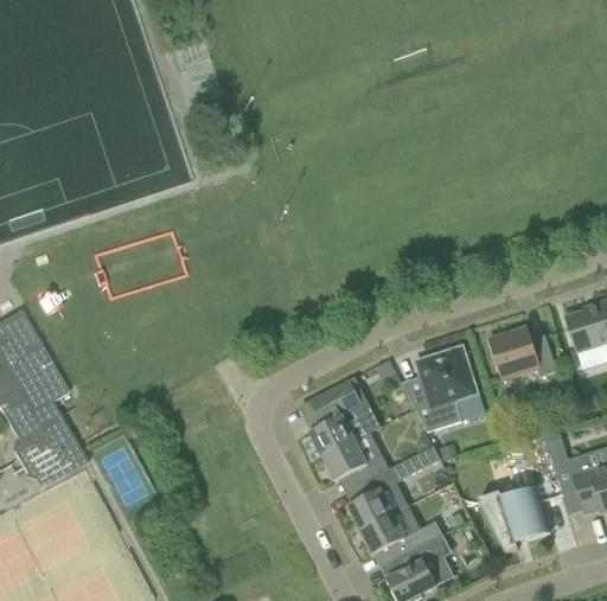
[(606,299),(594,304),(595,306),(566,315),(577,353),(606,344),(606,299)]
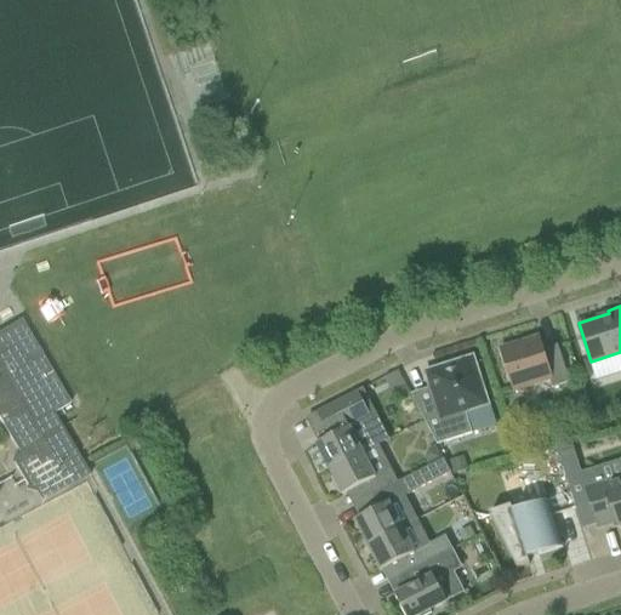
[(0,396),(16,387),(15,386),(32,375),(52,409),(69,399),(20,317),(5,325),(0,328),(0,396)]
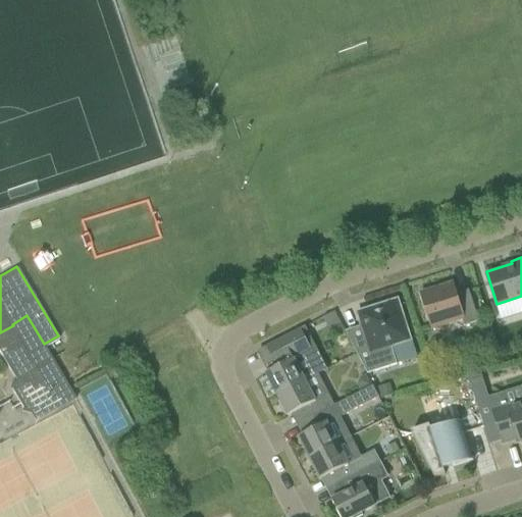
[(420,290),(426,309),(431,325),(462,316),(463,322),(477,317),(468,288),(455,292),(453,285),(437,290),(436,285),(420,290)]
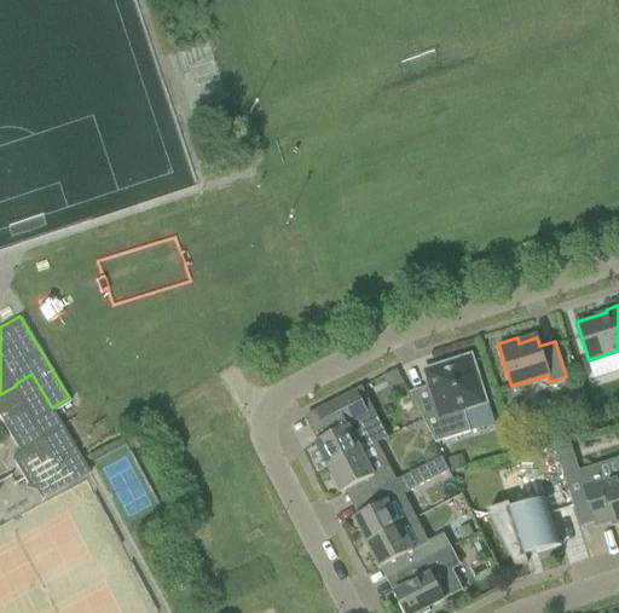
[(485,399),(478,376),(470,353),(424,368),(437,406),(420,411),(434,439),(470,428),(463,405),(485,399)]
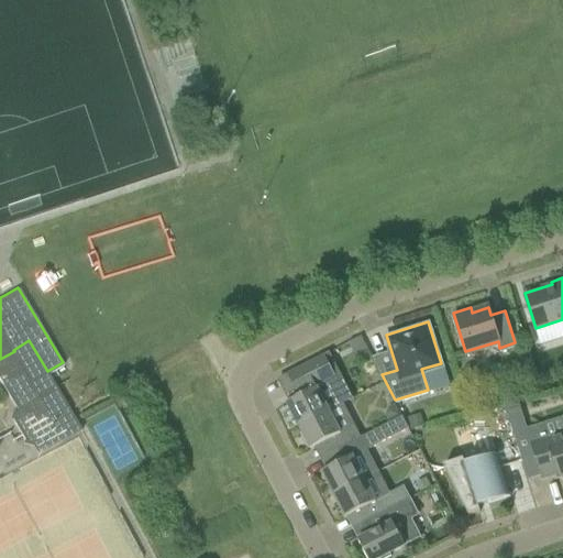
[(14,351),(0,359),(0,380),(17,407),(13,408),(11,417),(23,436),(22,440),(32,444),(35,451),(80,427),(73,414),(70,409),(47,371),(29,340),(13,350),(14,351)]
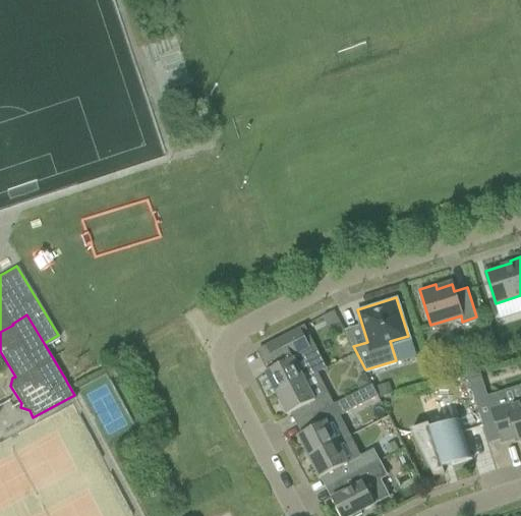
[(306,352),(311,349),(302,330),(284,339),(282,335),(265,343),(276,364),(265,369),(276,391),(315,370),(306,352)]
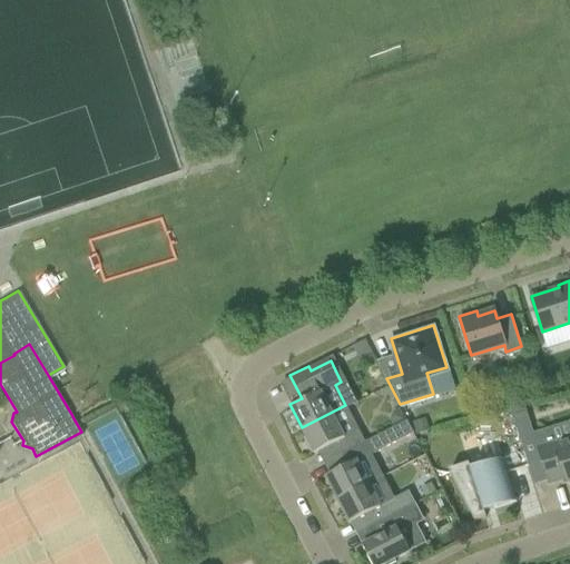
[(505,393),(509,403),(523,398),(520,388),(505,393)]
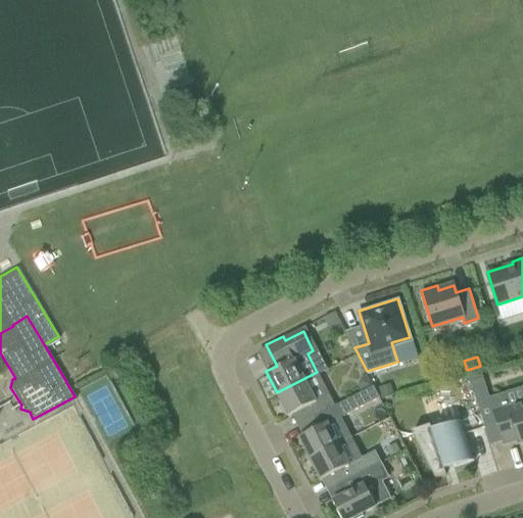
[(522,398),(509,404),(504,389),(489,394),(480,366),(467,370),(477,404),(484,423),(495,419),(503,441),(517,436),(519,440),(522,438),(522,398)]
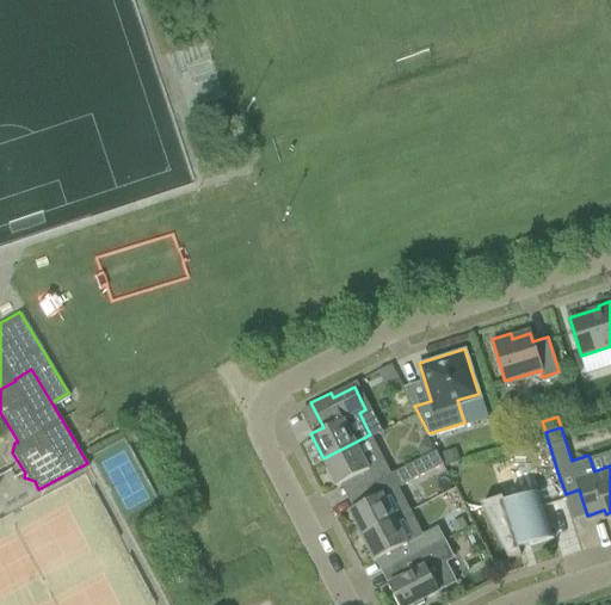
[(421,455),(436,448),(427,433),(419,438),(418,446),(421,455)]
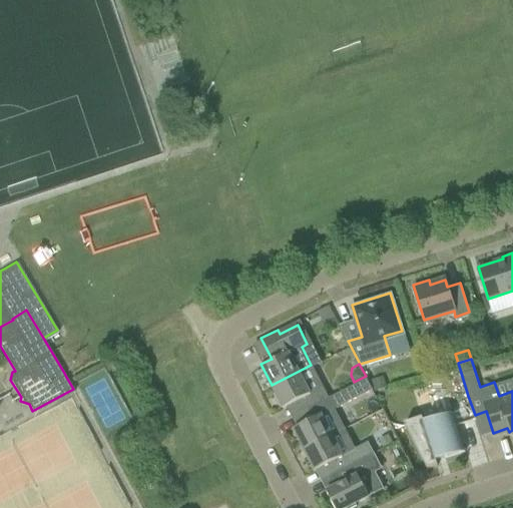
[(323,384),(321,384),(311,365),(272,385),(283,406),(302,396),(307,406),(329,395),(323,384)]
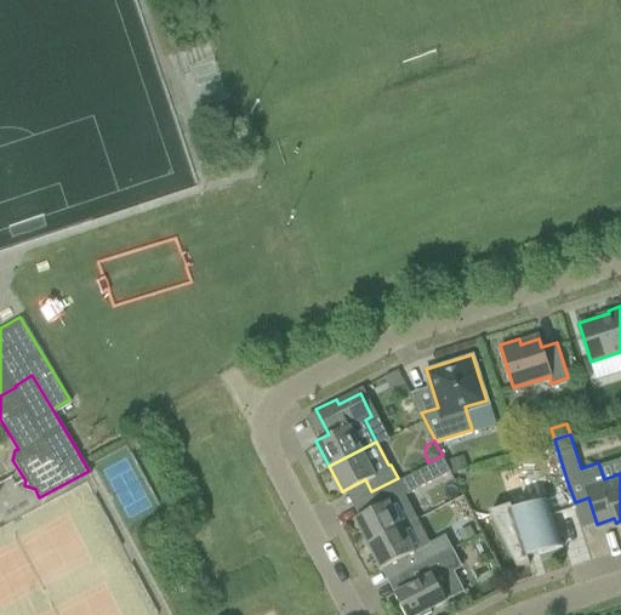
[(448,456),(453,470),(467,465),(463,451),(448,456)]
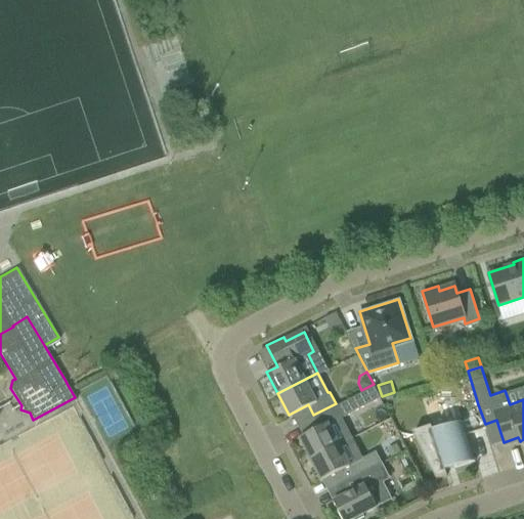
[(424,394),(431,419),(445,414),(438,390),(424,394)]
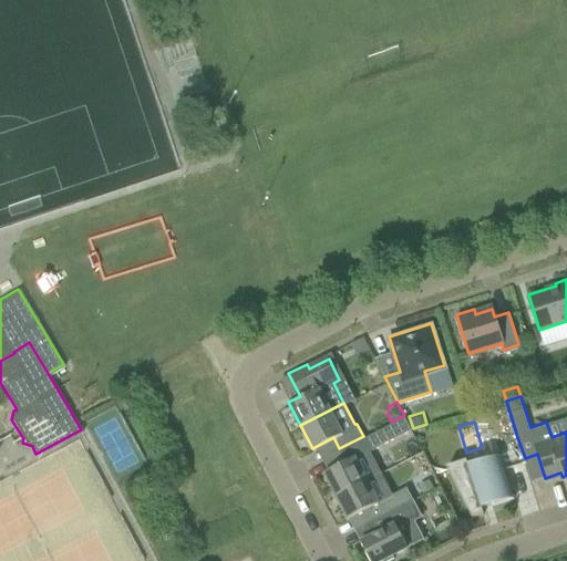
[(336,494),(366,478),(356,457),(390,439),(383,425),(363,436),(339,448),(344,459),(325,470),(336,494)]
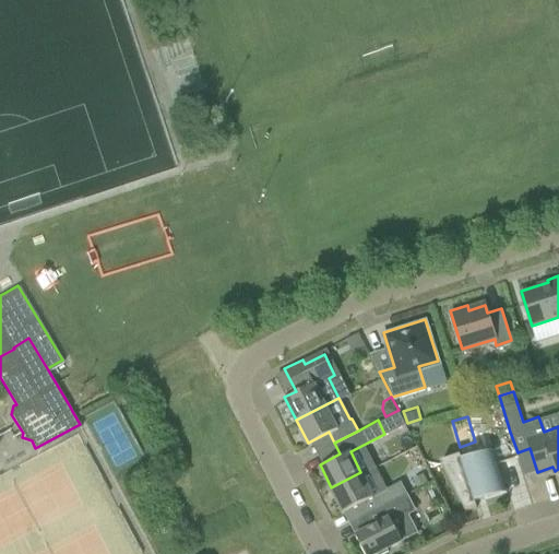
[(506,490),(499,469),(492,447),(461,457),(459,452),(440,459),(464,508),(476,505),(474,499),(506,490)]
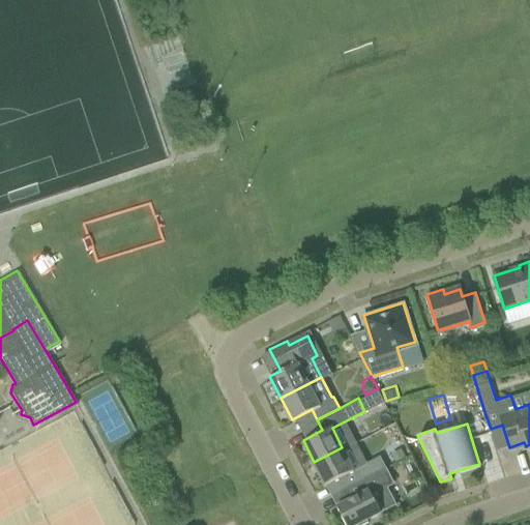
[(399,446),(390,450),(393,458),(403,454),(399,446)]
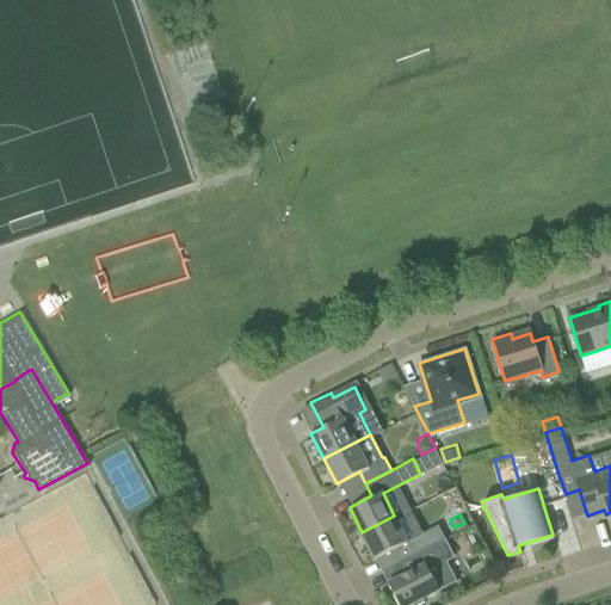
[(445,537),(439,524),(407,541),(394,516),(362,532),(375,557),(388,550),(394,563),(445,537)]
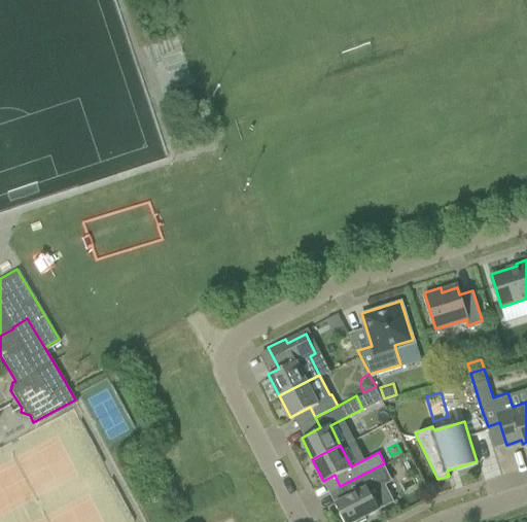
[(340,486),(345,496),(335,501),(344,521),(349,521),(355,519),(356,521),(365,517),(364,514),(394,499),(383,478),(390,475),(384,463),(340,486)]
